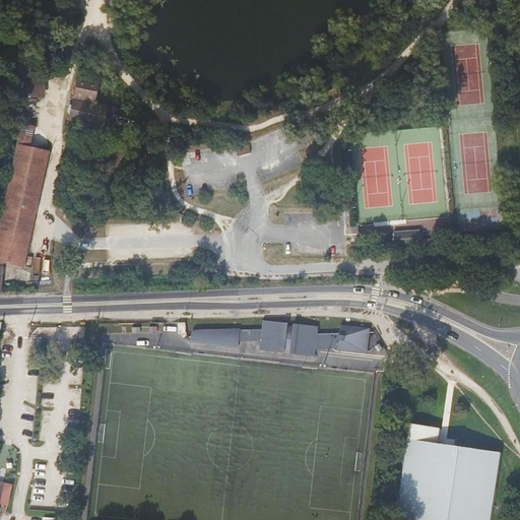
[(43,69),(23,68),(24,98),(44,98),(43,69)]
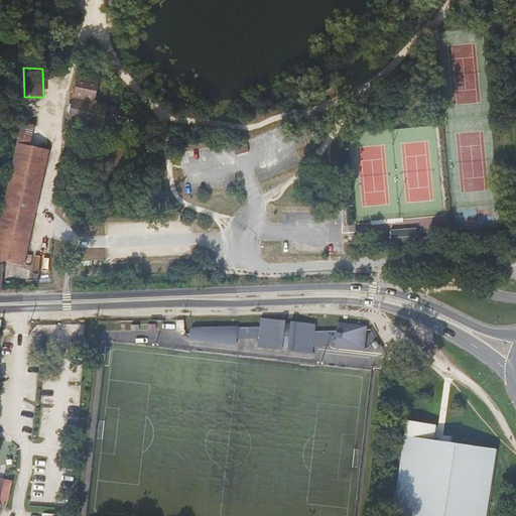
[(74,89),(96,94),(99,81),(77,76),(74,89)]
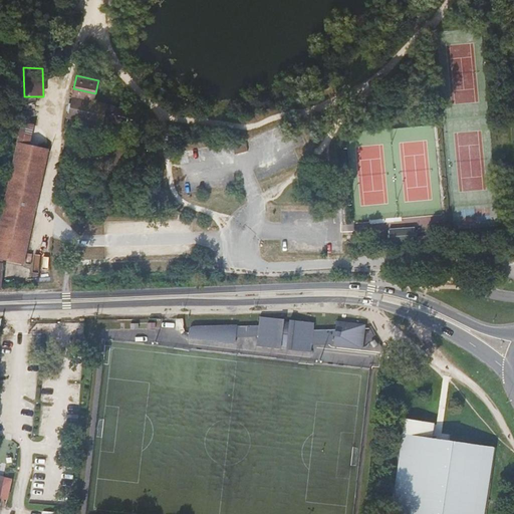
[(93,101),(95,93),(73,88),(72,96),(93,101)]
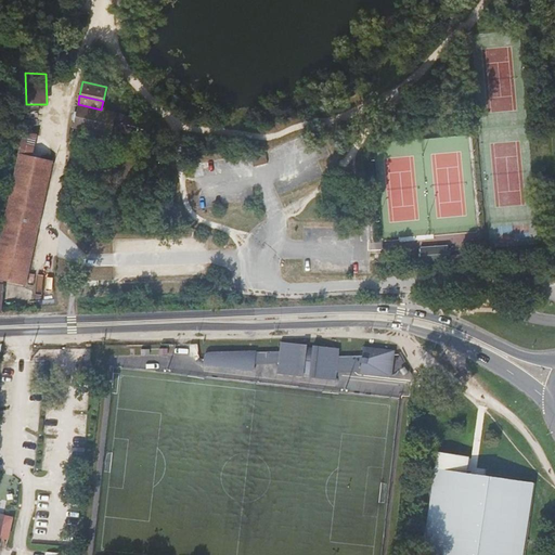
[(111,137),(112,131),(114,124),(116,113),(101,110),(78,104),(73,129),(111,137)]
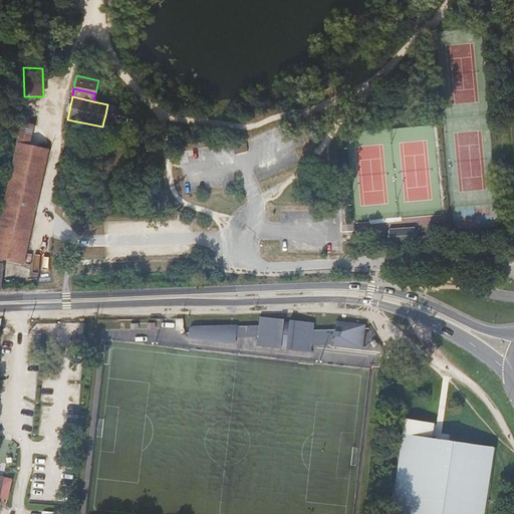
[(132,120),(135,110),(107,104),(105,114),(129,119),(132,120)]
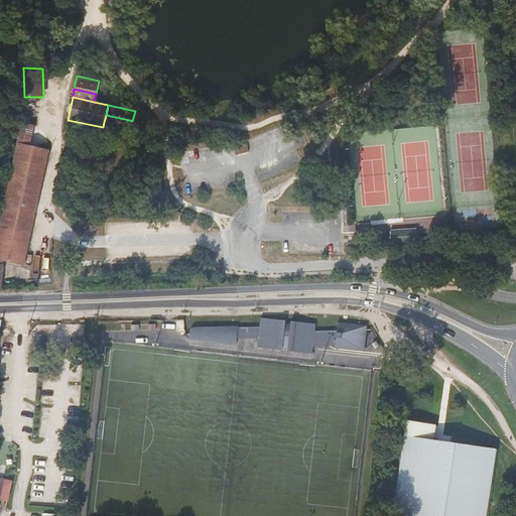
[(127,127),(129,120),(106,115),(104,122),(127,127)]
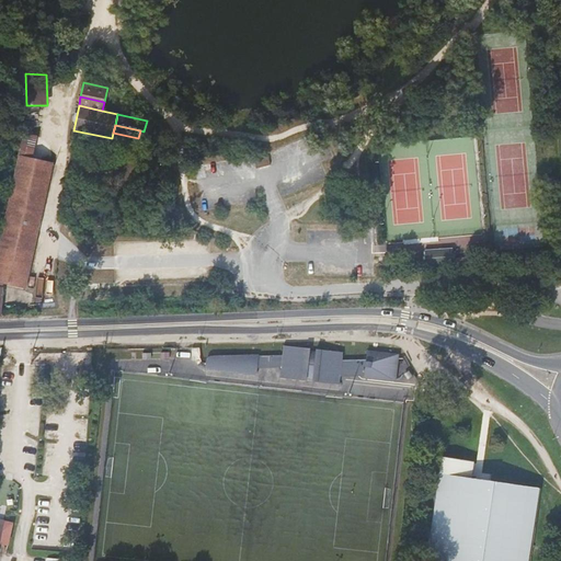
[(36,135),(24,133),(19,156),(32,159),(36,135)]
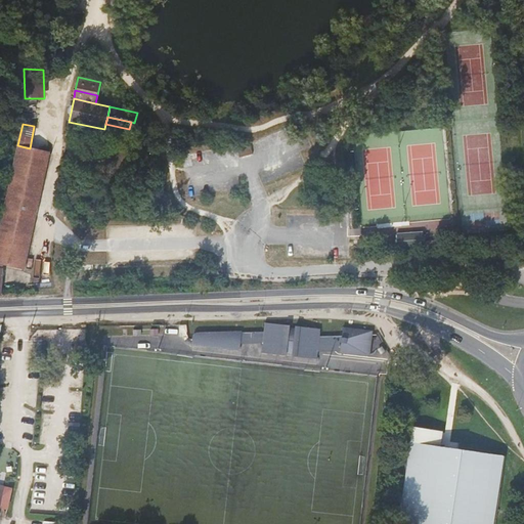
[(49,153),(30,148),(17,145),(12,171),(1,220),(0,223),(0,262),(24,268),(35,221),(46,171),(49,153)]
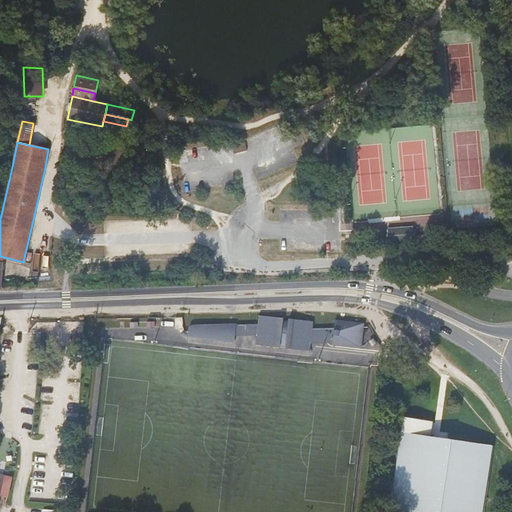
[(408,242),(407,229),(389,231),(391,243),(408,242)]
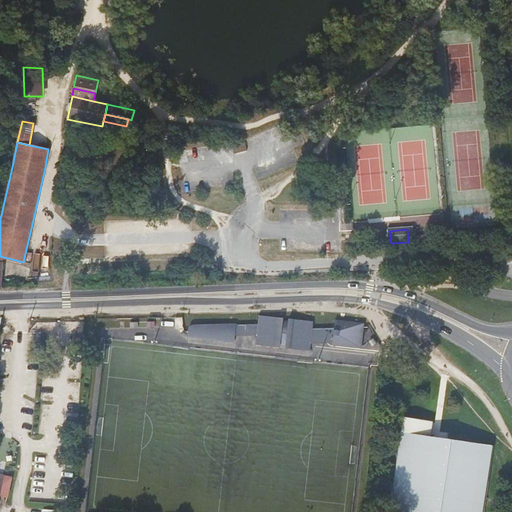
[(313,321),(259,316),(258,324),(256,336),(255,345),(285,348),(310,351),(311,344),(333,343),(333,344),(361,347),(363,323),(335,320),(334,328),(313,328),(313,321)]
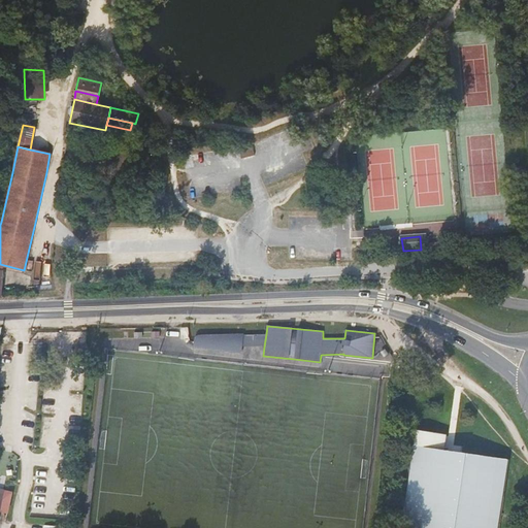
[(264,347),(266,334),(243,335),(242,347),(264,347)]
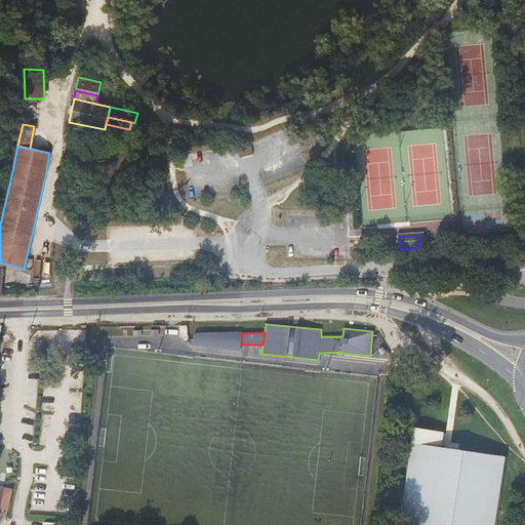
[(242,333),(198,335),(195,335),(195,340),(194,346),(241,351),(241,345),(242,333)]
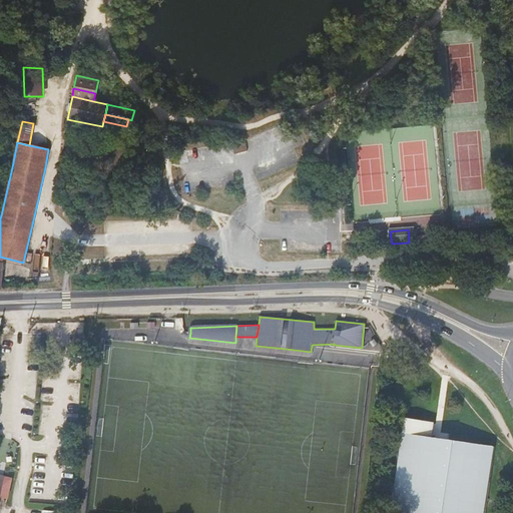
[(389,374),(389,365),(380,366),(380,374),(389,374)]
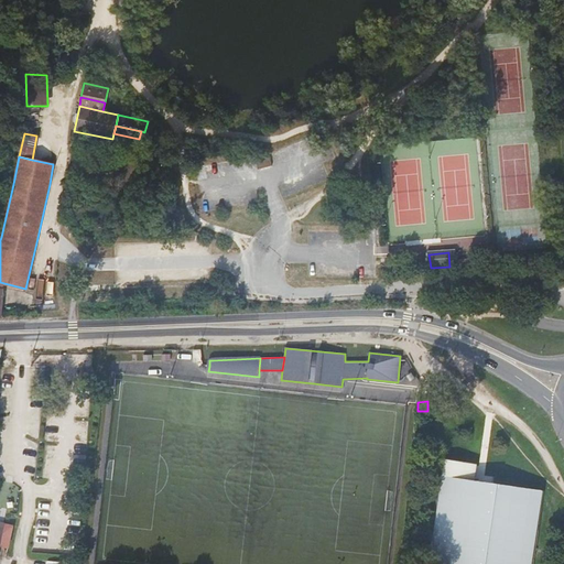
[(534,563),(544,487),(475,478),(476,462),(442,457),(427,563),(534,563)]
